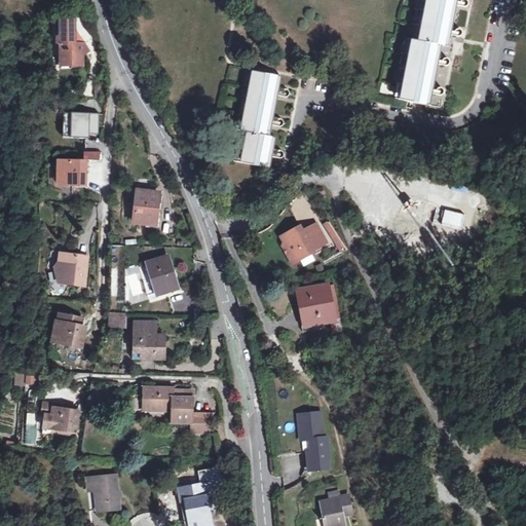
[(446,46),(453,0),(425,0),(418,41),(411,40),(400,100),(426,105),(439,44),(446,46)]
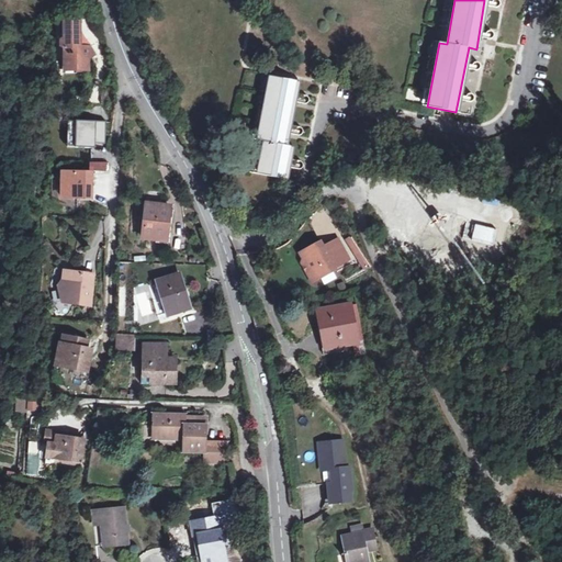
[(79,21),(64,22),(65,62),(76,62),(76,68),(88,68),(88,55),(92,52),(89,46),(80,46),(79,21)]
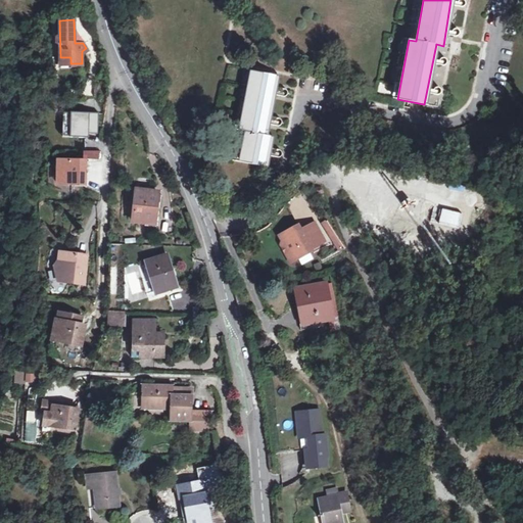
[(458,29),(449,28),(447,35),(455,37),(456,37),(457,37),(458,37),(459,36),(460,35),(460,34),(460,33),(460,32),(460,31),(459,30),(458,29)]
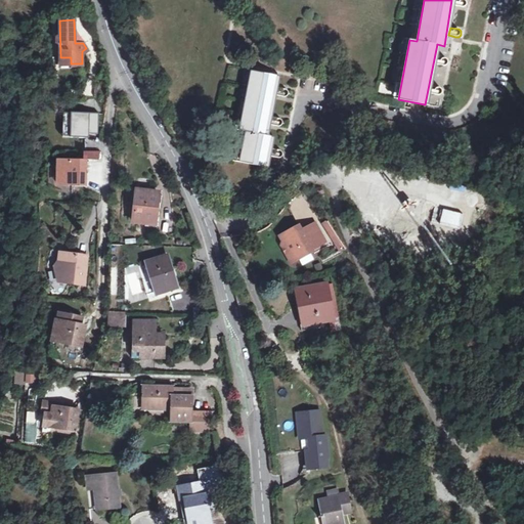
[(446,58),(437,56),(436,63),(444,66),(445,66),(446,66),(447,64),(448,63),(448,61),(448,60),(447,59),(446,58)]
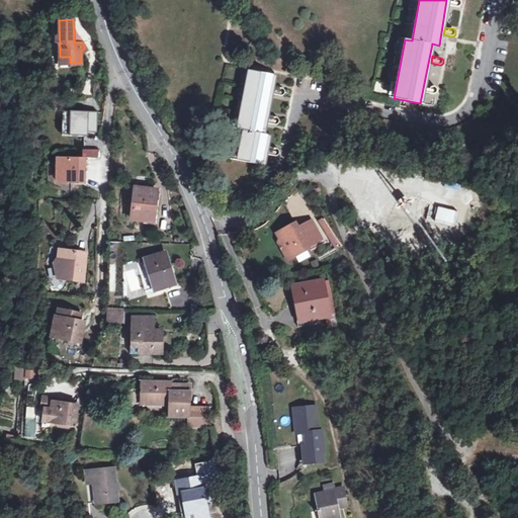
[(262,135),(274,75),(248,70),(237,130),(242,131),(237,161),(263,165),(268,136),(262,135)]
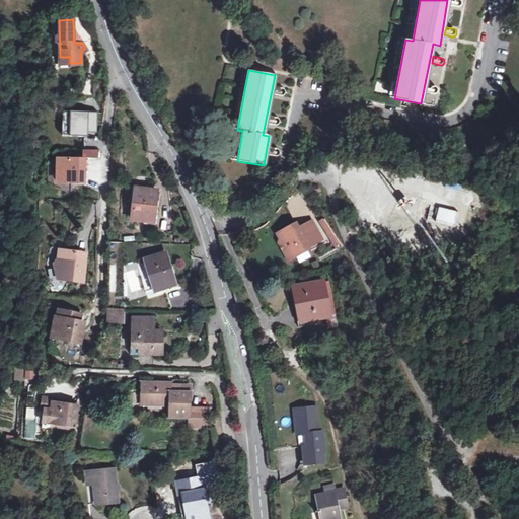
[(436,87),(428,85),(426,93),(435,94),(436,94),(437,94),(438,93),(438,92),(439,90),(438,89),(438,88),(437,87),(436,87)]
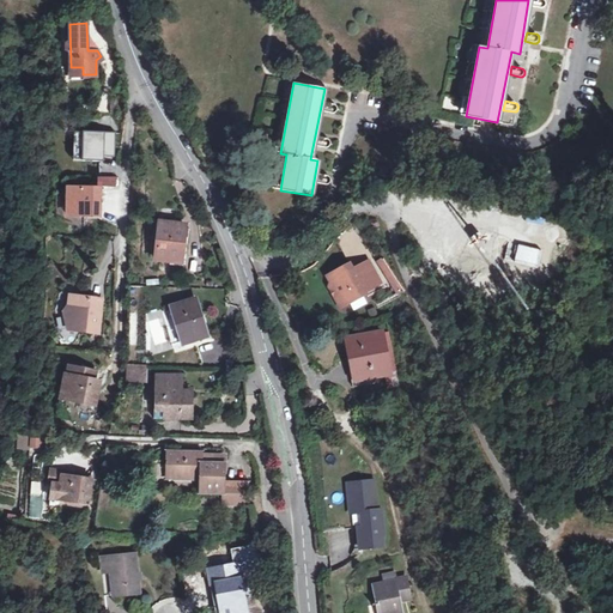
[(335,105),(326,103),(323,111),(334,114),(335,114),(337,113),(338,111),(339,110),(339,109),(338,108),(338,107),(337,105),(335,105)]
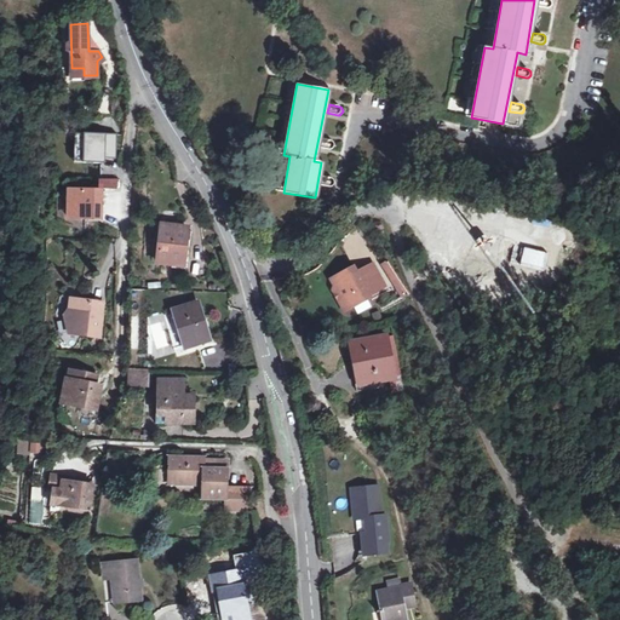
[(84,162),(85,133),(75,133),(74,162),(84,162)]
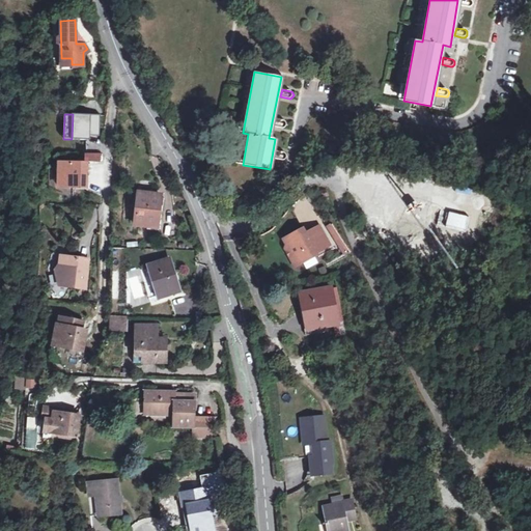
[(101,115),(73,114),(72,139),(90,139),(90,136),(100,136),(101,115)]
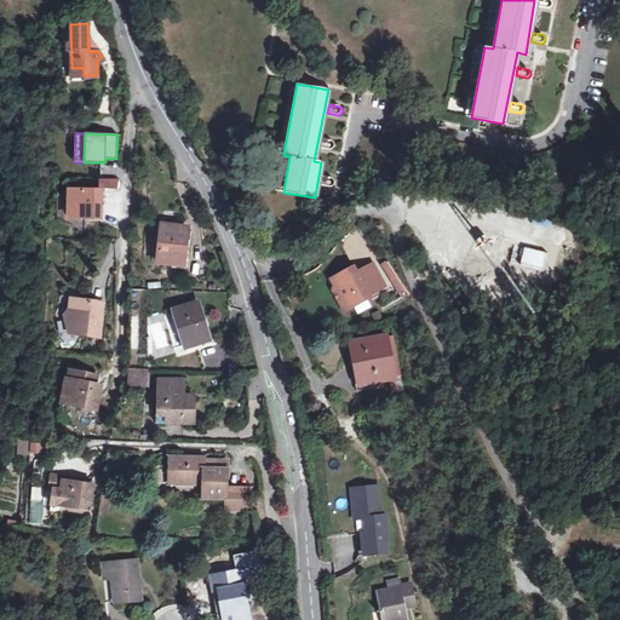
[(332,141),(322,138),(320,148),(331,150),(332,149),(333,149),(334,148),(334,147),(336,145),(334,144),(334,142),(333,142),(332,141)]
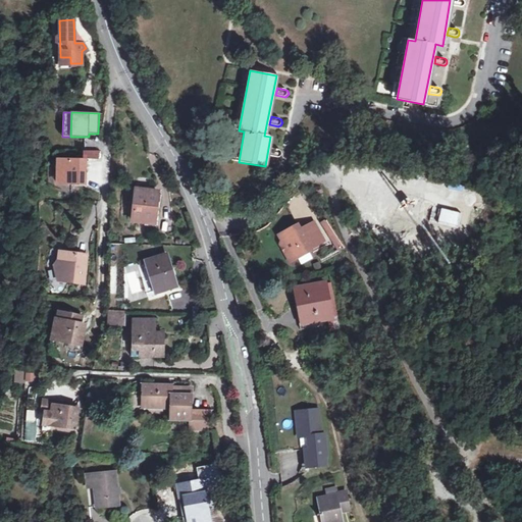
[(280,150),(271,149),(270,156),(278,158),(279,157),(280,157),(281,157),(281,156),(282,155),(282,154),(282,153),(282,152),(281,151),(280,151),(280,150)]
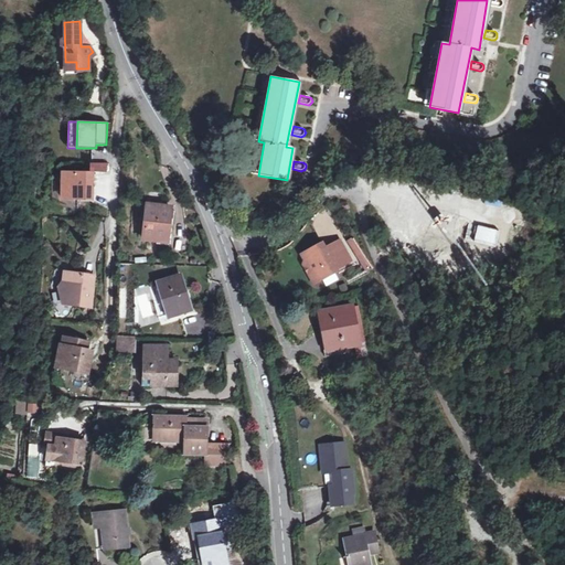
[(63,173),(63,199),(93,199),(94,174),(63,173)]
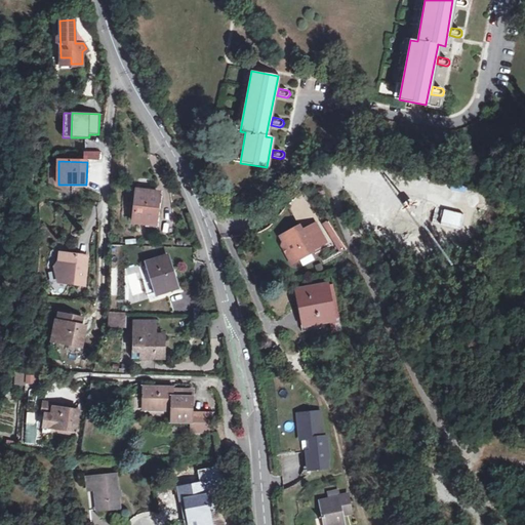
[(159,194),(159,192),(137,190),(133,224),(156,226),(158,204),(161,204),(162,194),(159,194)]
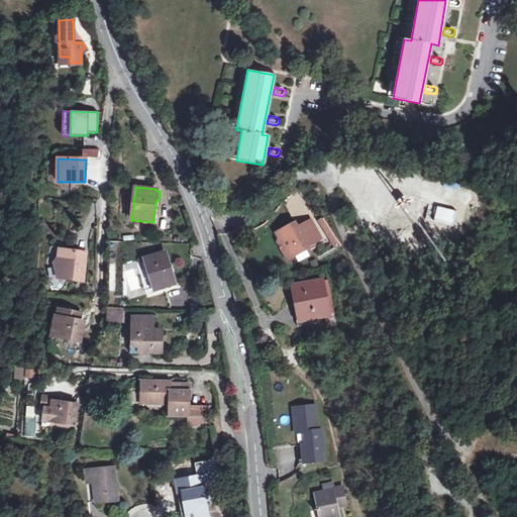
[(436,205),(433,218),(453,223),(456,210),(436,205)]
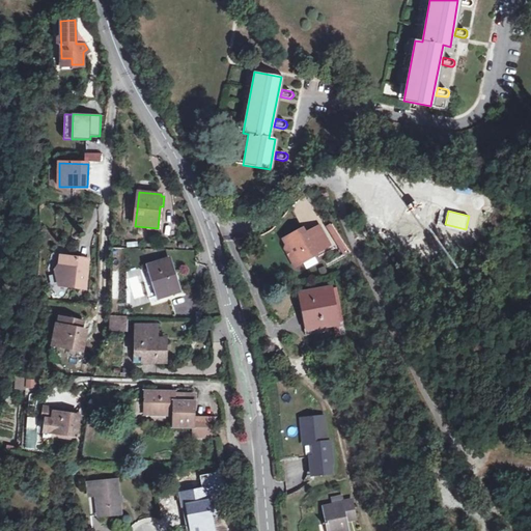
[(284,248),(291,260),(296,257),(300,264),(317,254),(315,252),(330,244),(319,226),(305,233),(305,232),(299,235),(297,231),(283,240),(286,245),(284,248)]
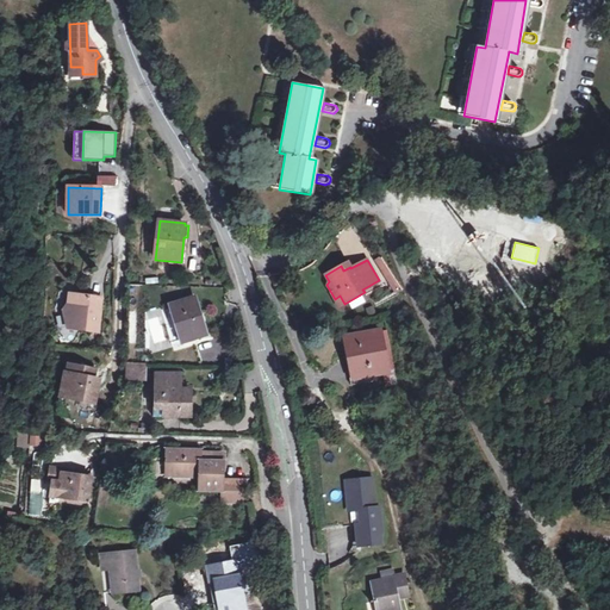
[(129,285),(136,286),(136,282),(141,282),(138,274),(129,274),(129,285)]
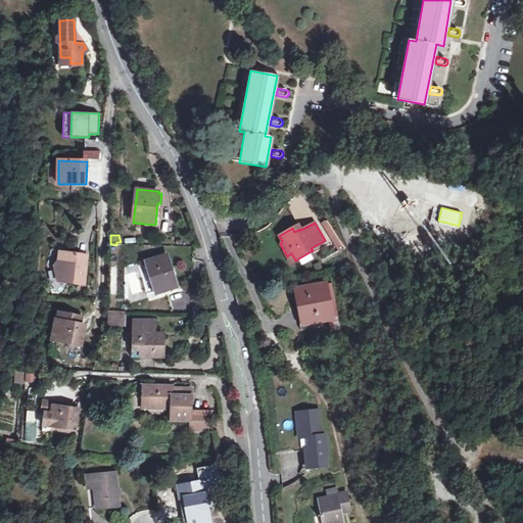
[(87,255),(61,252),(59,260),(52,272),(58,281),(84,284),(87,255)]
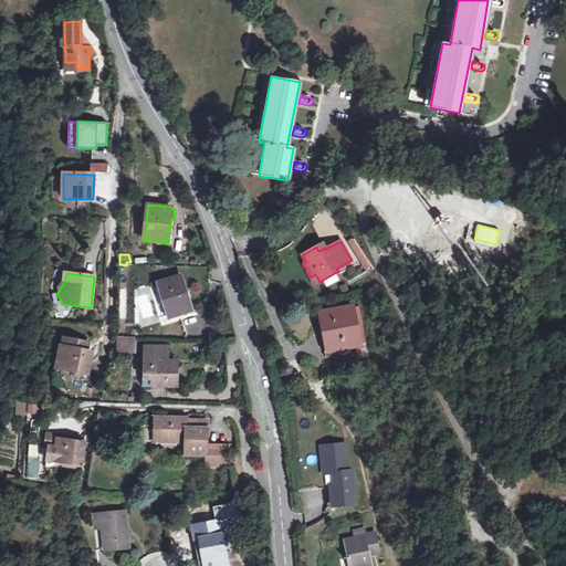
[(311,278),(314,284),(320,282),(315,274),(311,278)]
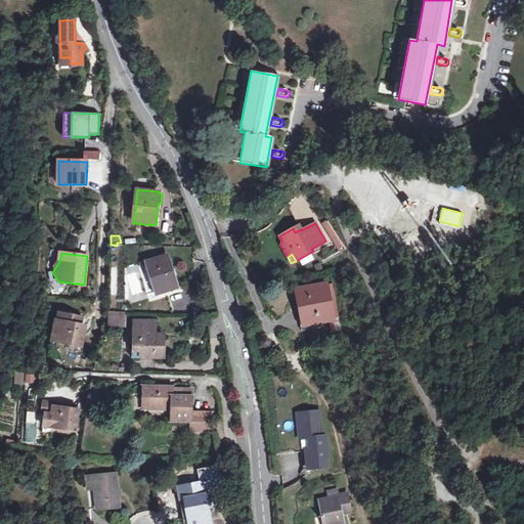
[(177,287),(168,257),(148,263),(158,293),(177,287)]
